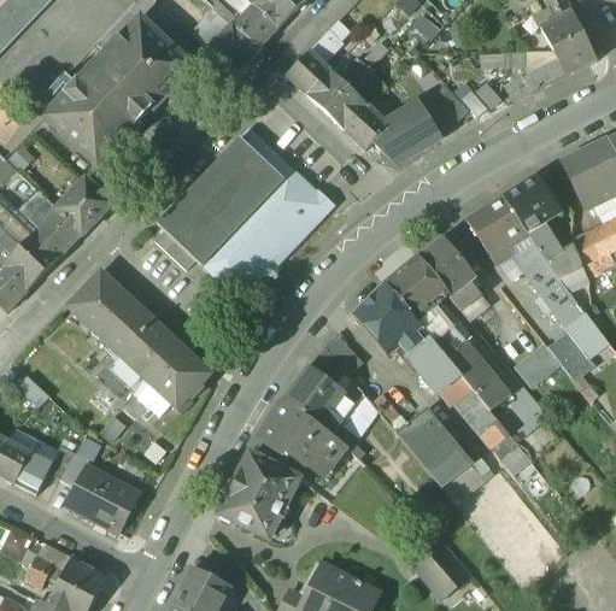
[(5,0),(0,5),(0,54),(52,0),(5,0)]
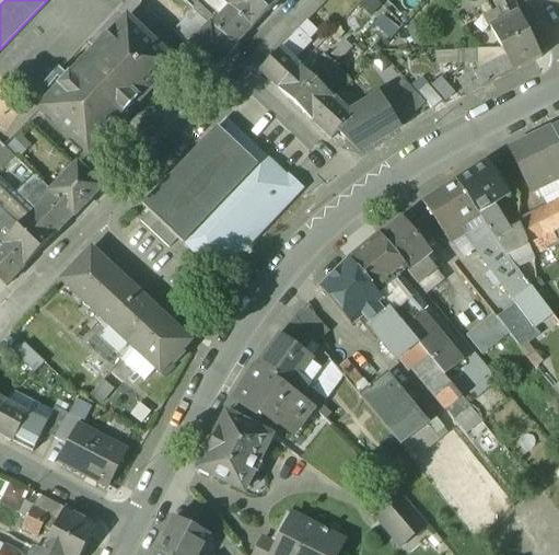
[(223,11),(211,0),(198,0),(195,3),(212,21),(213,22),(223,11)]
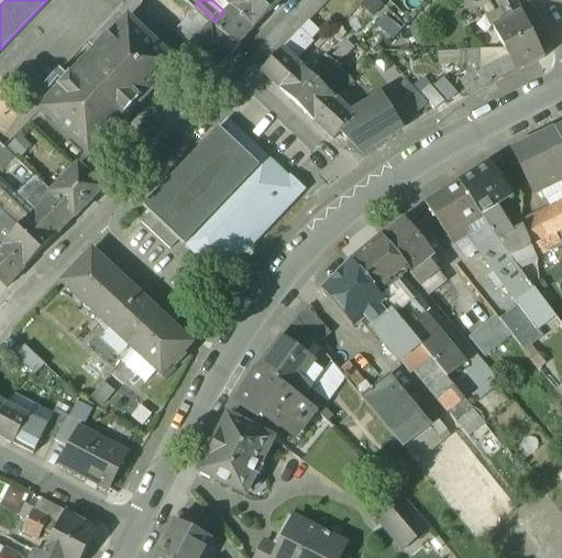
[(271,7),(264,0),(235,0),(233,2),(254,23),(271,7)]
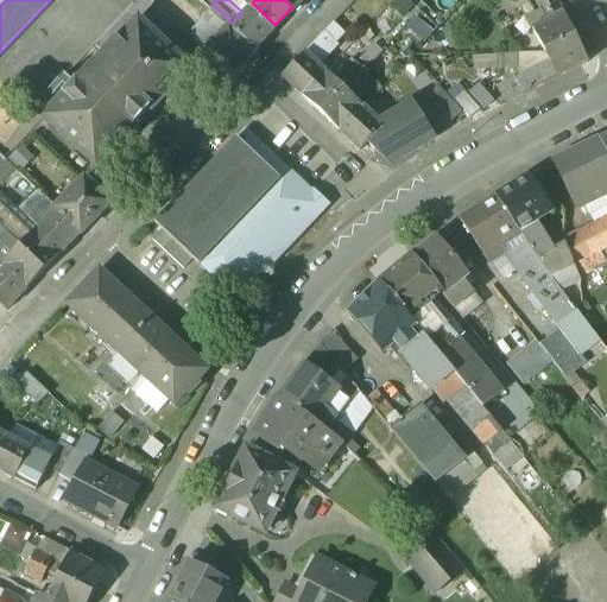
[(392,0),(387,6),(424,39),(446,16),(429,0),(392,0)]
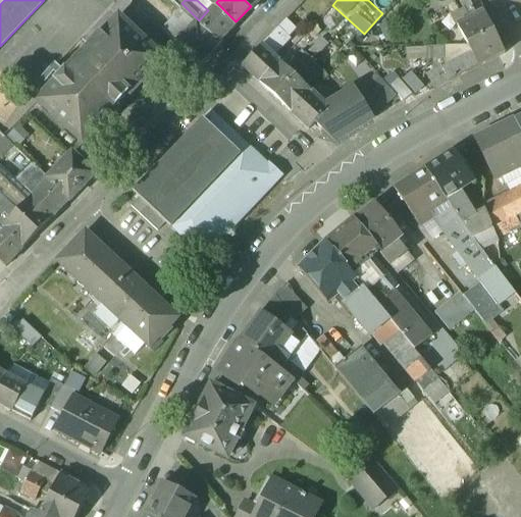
[(463,0),(468,11),(466,12),(468,16),(484,7),(480,0),(463,0)]
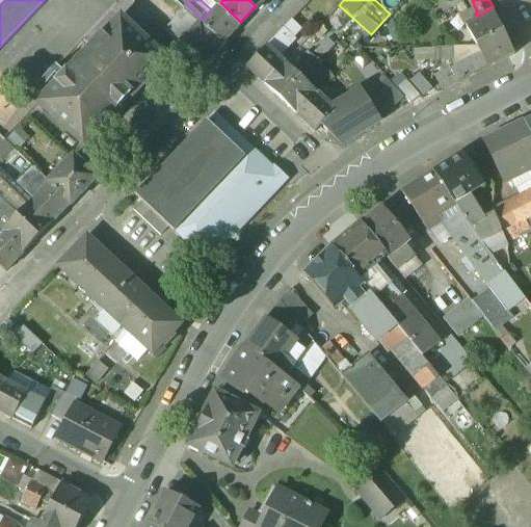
[(240,22),(220,2),(212,10),(203,21),(223,40),(240,22)]
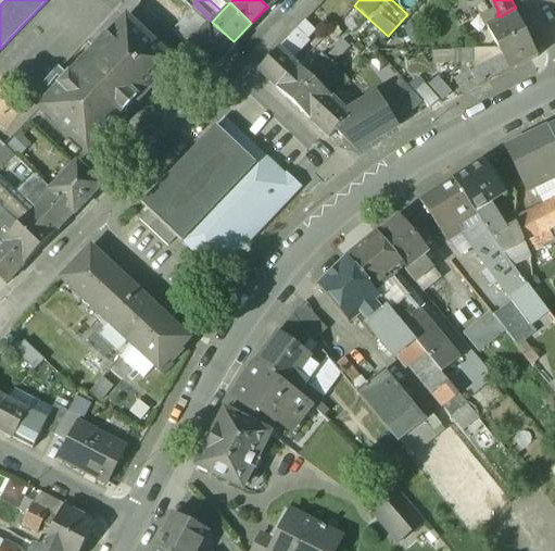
[(499,17),(489,22),(500,44),(527,29),(516,8),(499,17)]
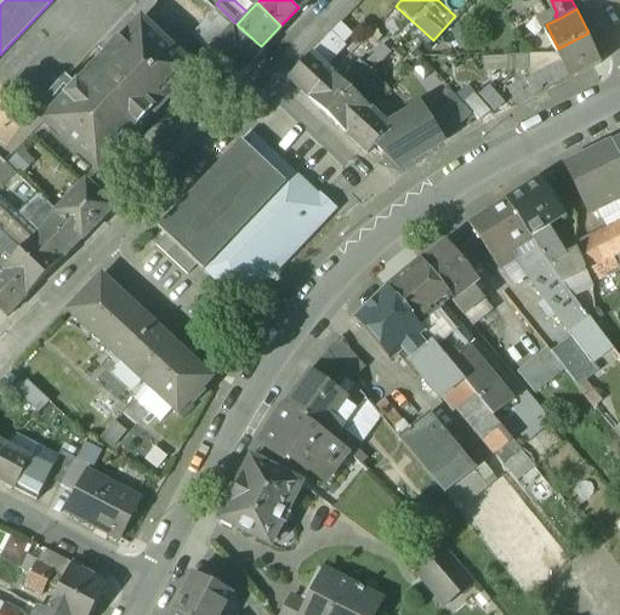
[(143,13),(46,114),(101,166),(197,66),(143,13)]
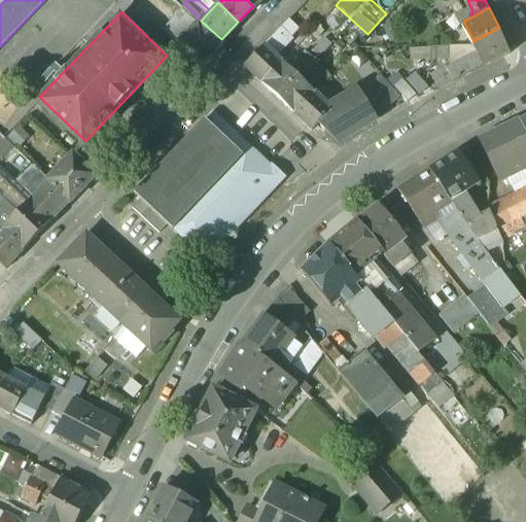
[(201,21),(200,20),(186,33),(185,32),(177,40),(178,41),(175,45),(198,67),(222,41),(201,21)]
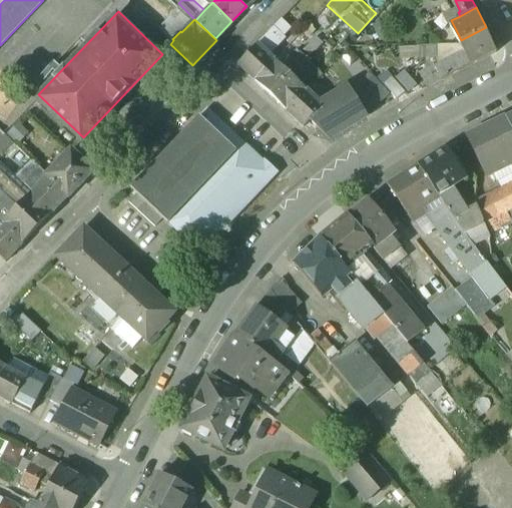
[(276,23),(260,40),(270,49),(286,33),(276,23)]
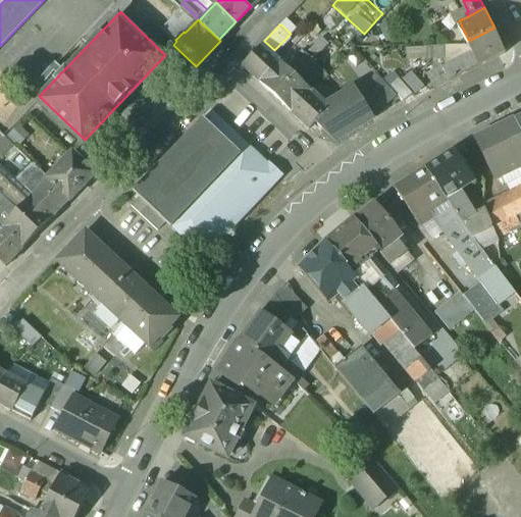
[(495,28),(469,41),(473,50),(479,62),(506,49),(495,28)]
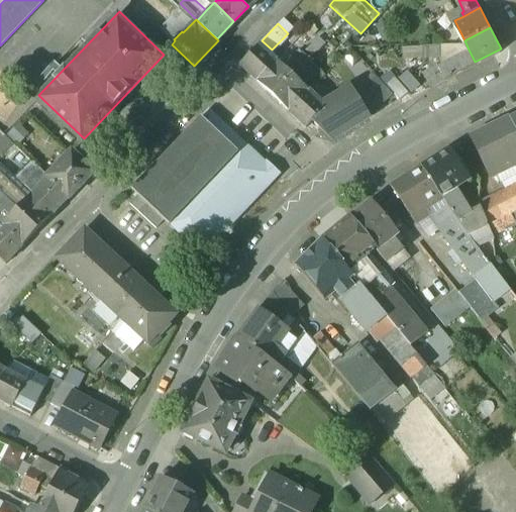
[(272,49),(262,40),(240,62),(258,78),(279,57),(272,49)]
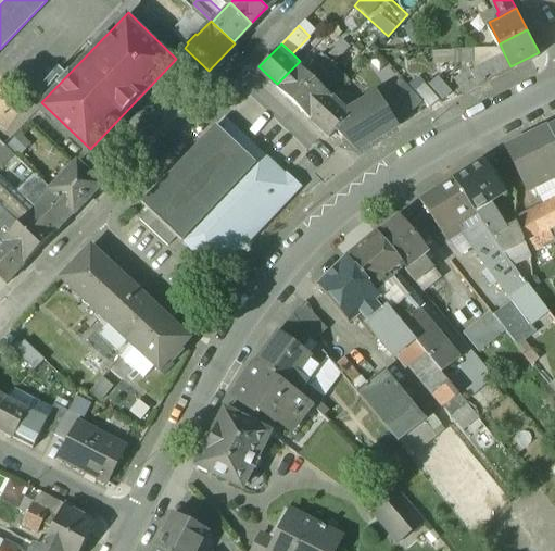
[(325,50),(307,69),(317,77),(335,60),(325,50)]
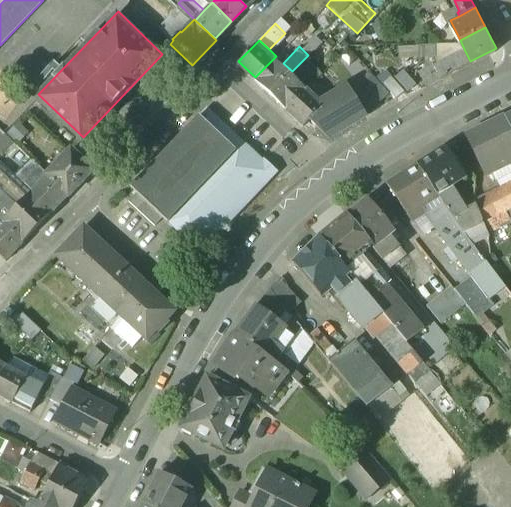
[(464,49),(443,60),(448,71),(470,61),(464,49)]
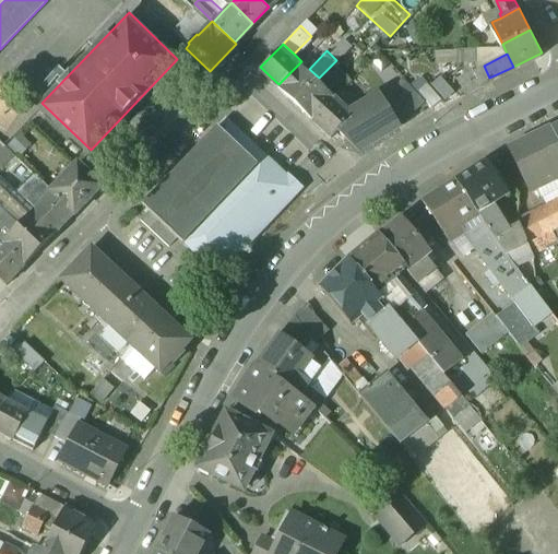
[(336,60),(319,78),(329,87),(346,69),(336,60)]
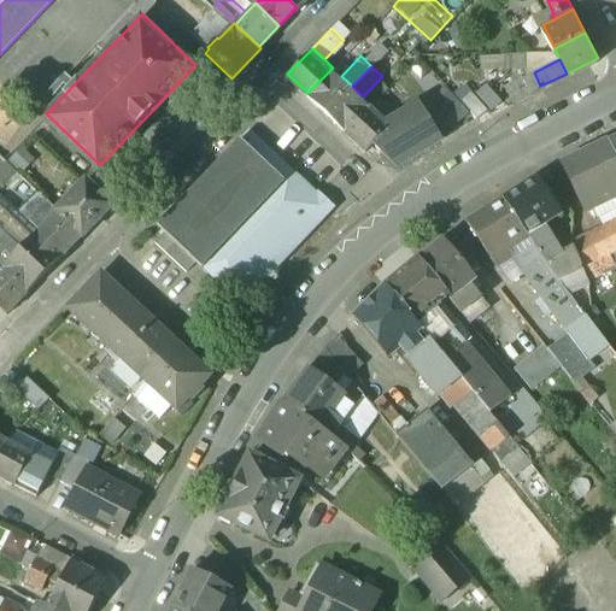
[(333,68),(308,93),(327,112),(352,86),(341,76),(333,68)]
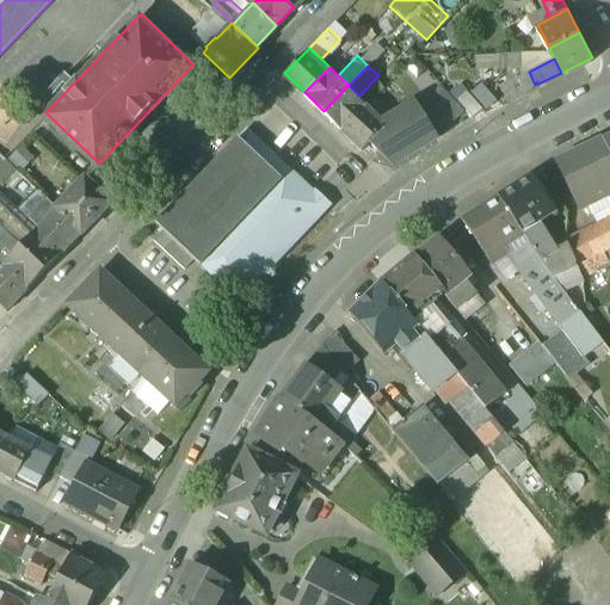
[(349,85),(324,111),(343,129),(368,104),(359,96),(349,85)]
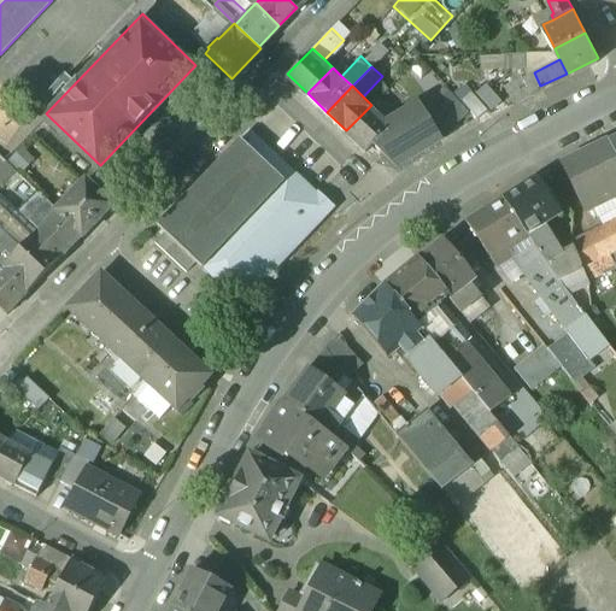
[(488,106),(473,88),(462,97),(477,115),(488,106)]
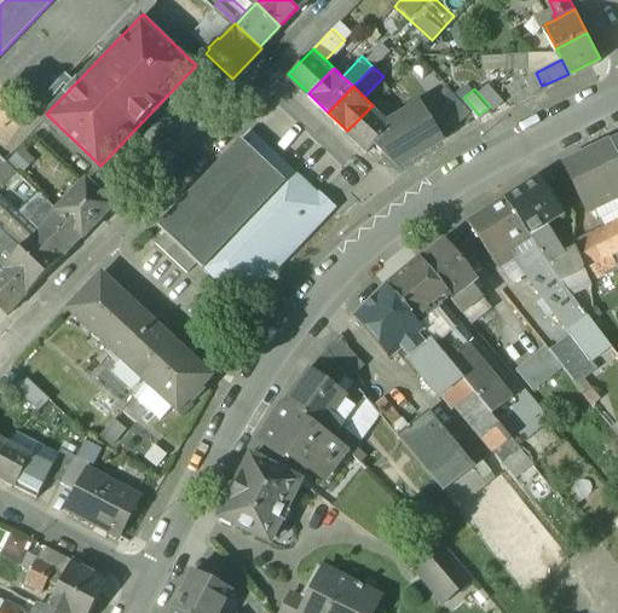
[(420,102),(388,120),(392,123),(376,140),(399,163),(443,137),(420,102)]
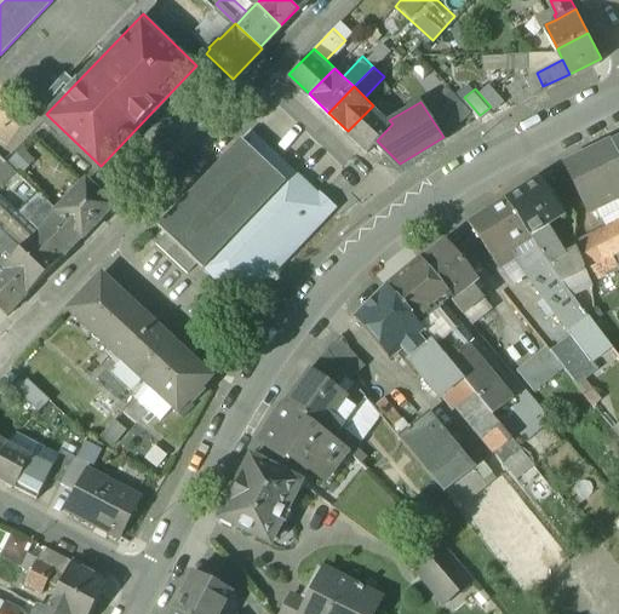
[(373,105),(348,131),(368,150),(377,141),(393,124),(389,120),(373,105)]
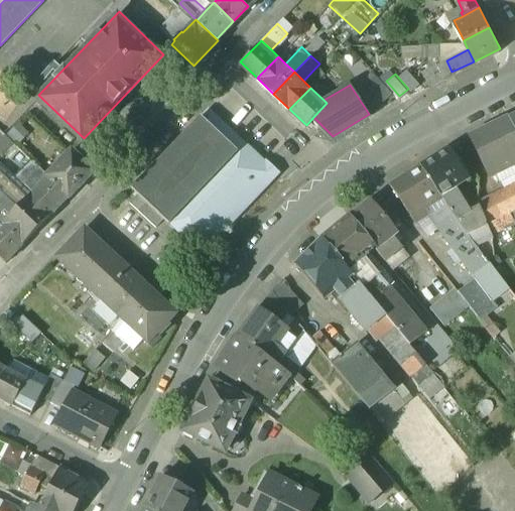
[(203,114),(134,185),(170,221),(240,149),(234,144),(203,114)]
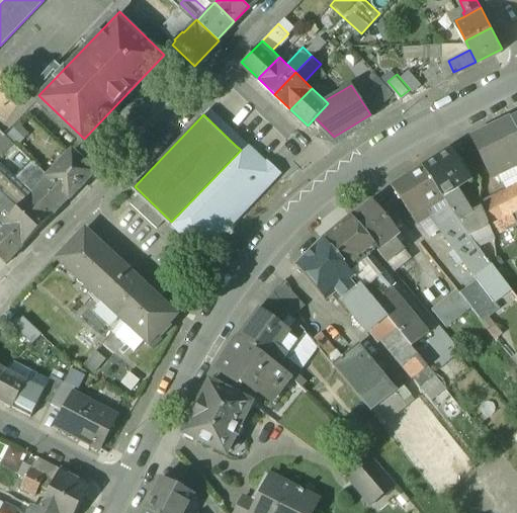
[(516,130),(510,116),(472,135),(489,167),(491,167),(513,156),(516,154),(516,130)]
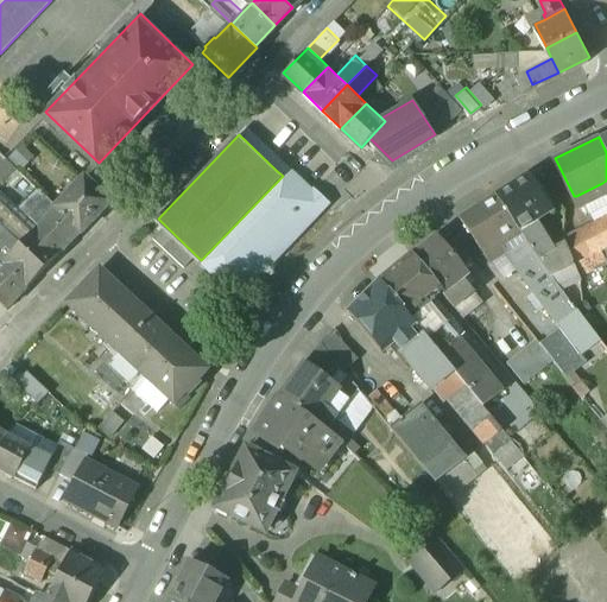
[(299,175),(285,160),(276,170),(283,176),(290,184),(299,175)]
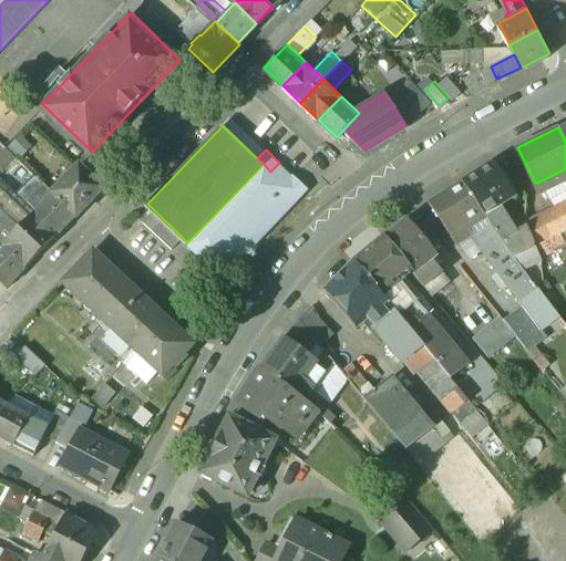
[(35,173),(16,154),(11,159),(17,165),(13,169),(27,183),(35,173)]
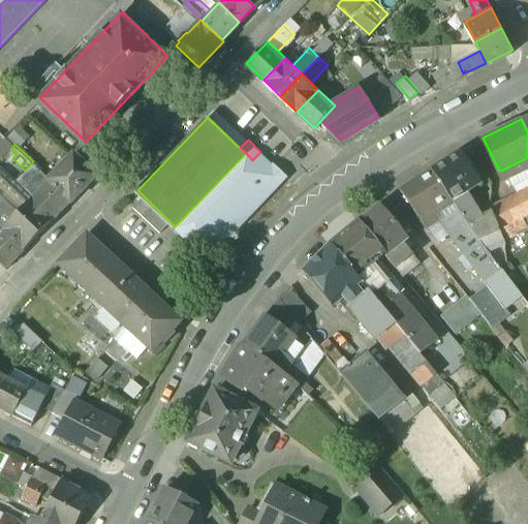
[(462,150),(433,168),(453,199),(468,190),(482,181),(462,150)]
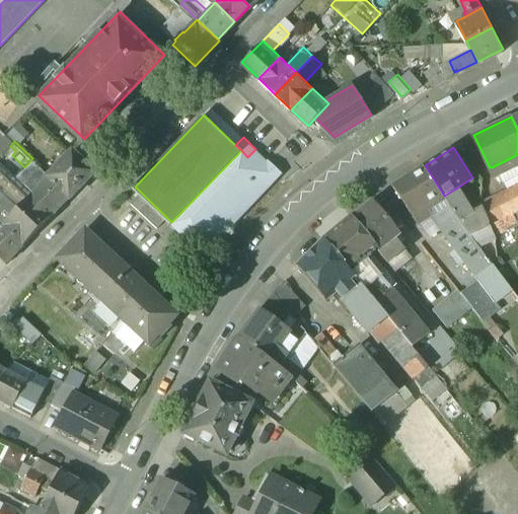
[(74,148),(49,173),(50,174),(70,195),(71,195),(95,169),(74,148)]
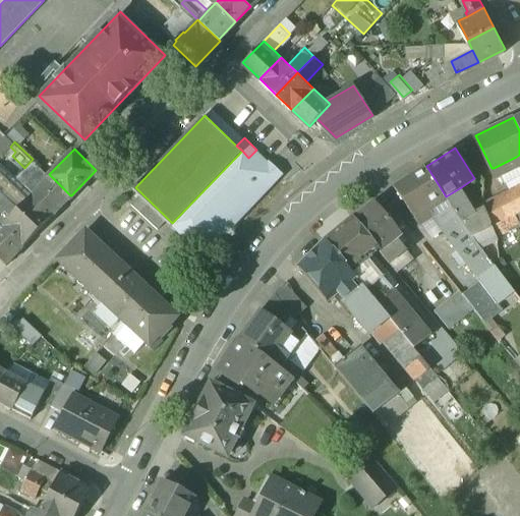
[(256,150),(248,158),(242,151),(172,223),(205,253),(284,172),(270,159),(269,161),(256,150)]
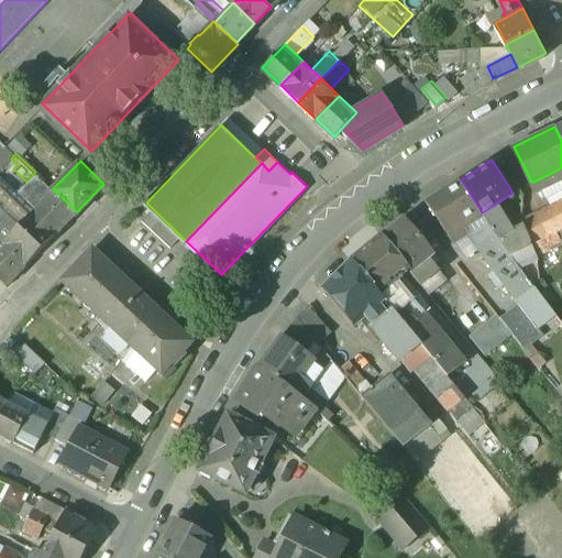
[(533,182),(538,190),(541,188),(546,197),(561,189),(559,187),(561,185),(561,178),(558,170),(533,182)]
